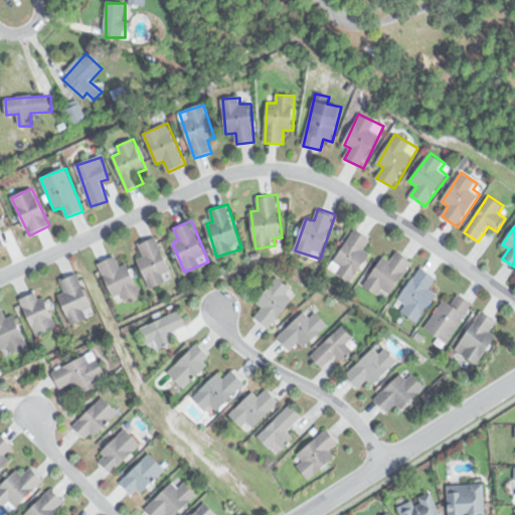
[(371,238),(356,227),(330,267),(352,282),(371,253),(364,248),(371,238)]
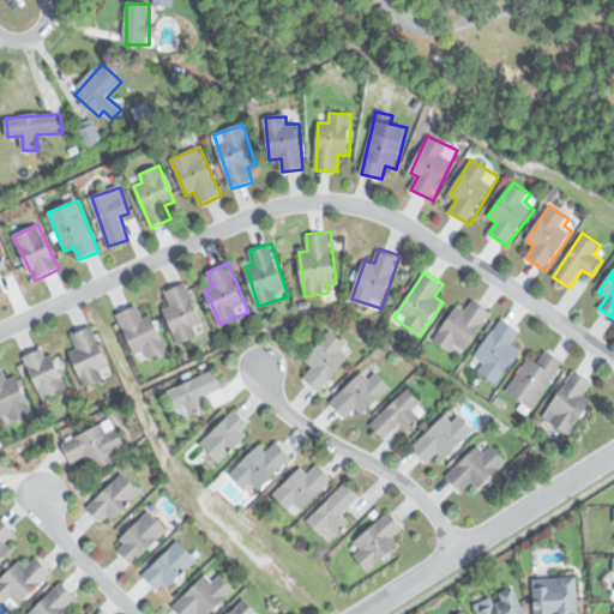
[(166,290),(172,305),(164,307),(179,343),(199,335),(194,326),(203,323),(187,282),(166,290)]
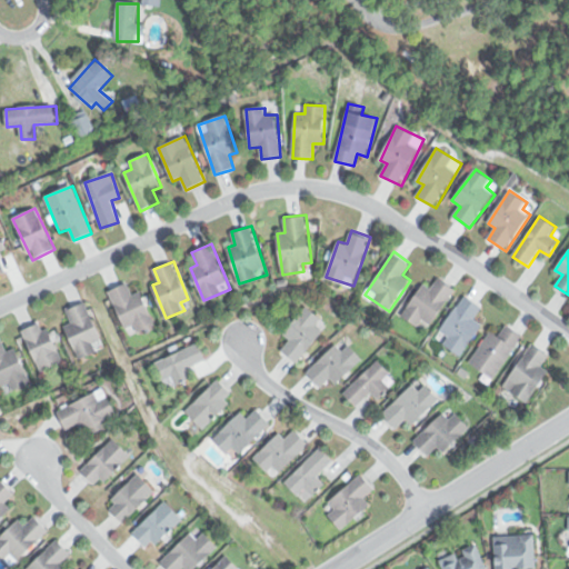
[(423,282),(402,315),(428,330),(456,287),(439,277),(431,287),(423,282)]
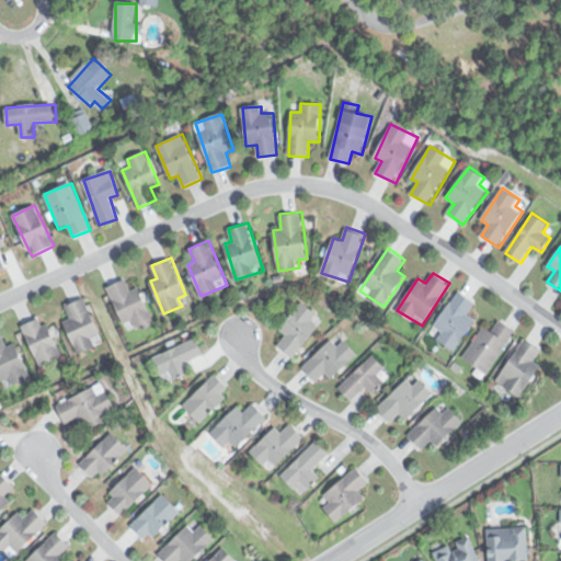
[(138,286),(130,289),(125,278),(107,286),(127,331),(153,319),(138,286)]
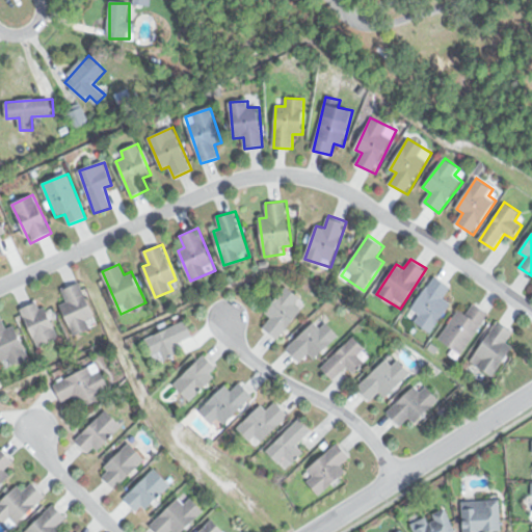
[(453,302),(444,296),(451,286),(434,274),(407,314),(432,330),(453,302)]
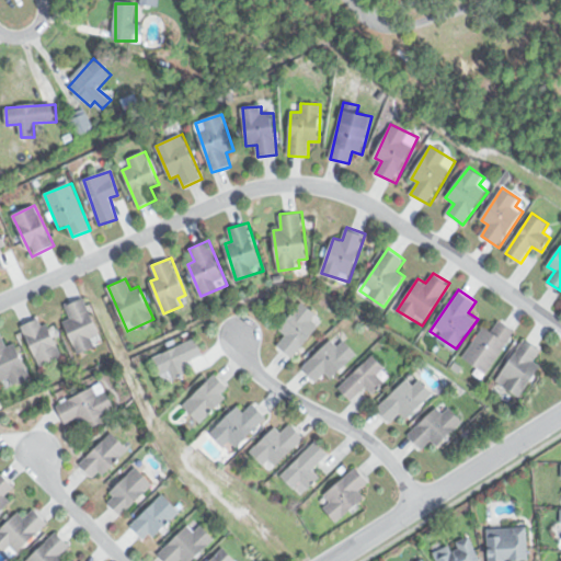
[(102,342),(86,297),(66,305),(71,318),(65,320),(76,352),(102,342)]
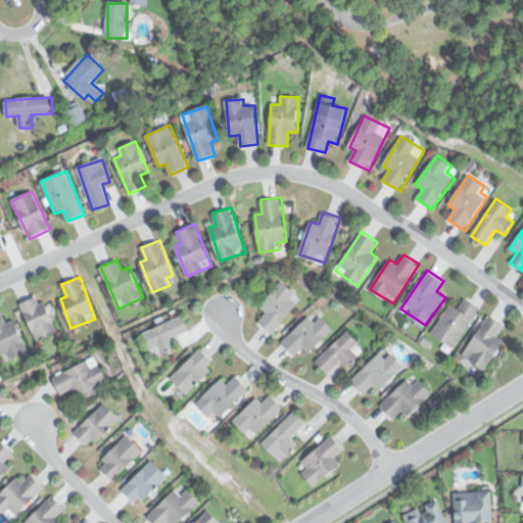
[(260,306),(267,312),(259,320),(275,332),(298,302),(292,297),(296,292),(282,280),(260,306)]
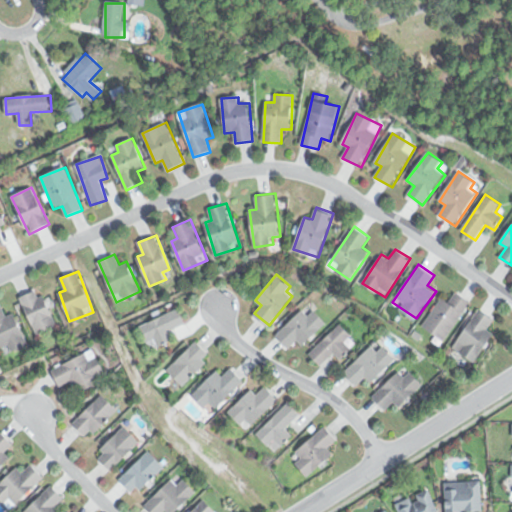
[(38,334),(58,324),(40,288),(20,298),(38,334)]
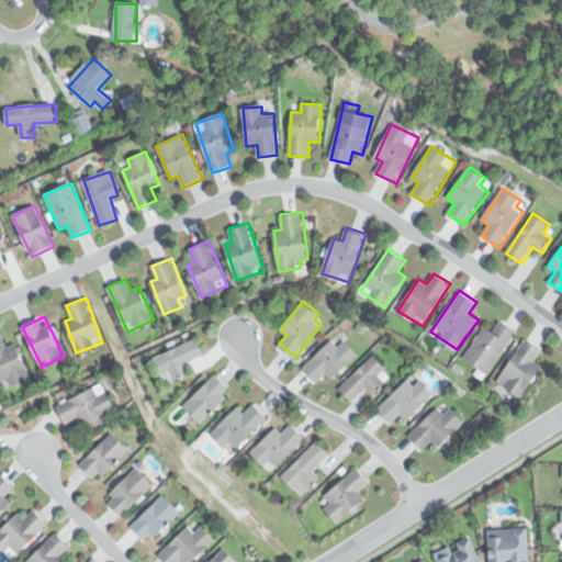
[(493,329),(485,325),(463,356),(487,373),(517,332),(501,319),(493,329)]
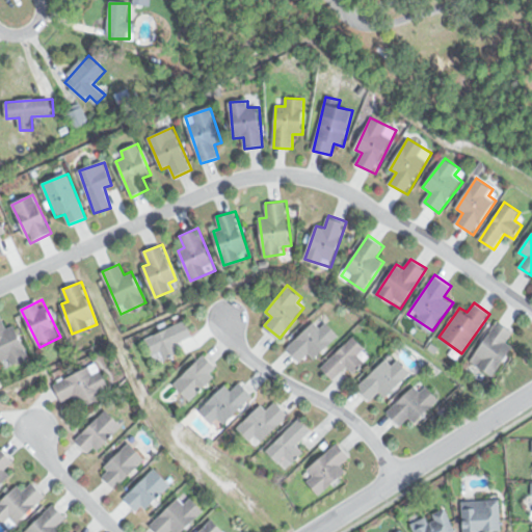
[(15,324),(7,327),(2,316),(0,316),(0,357),(4,368),(29,356),(15,324)]
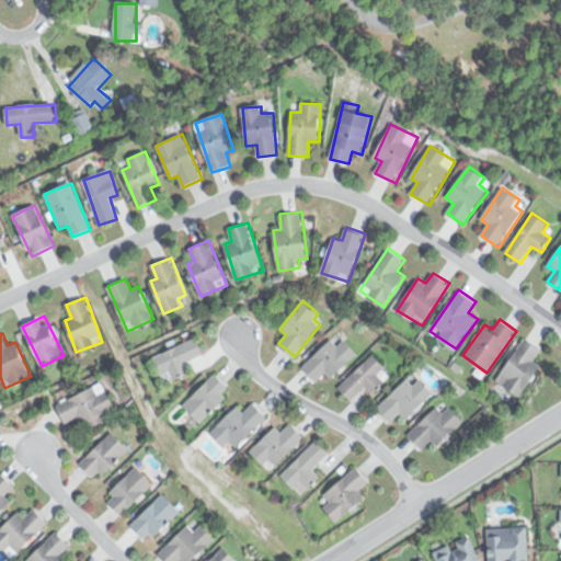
[(185,362),(204,353),(196,336),(152,357),(164,381),(190,370),(185,362)]
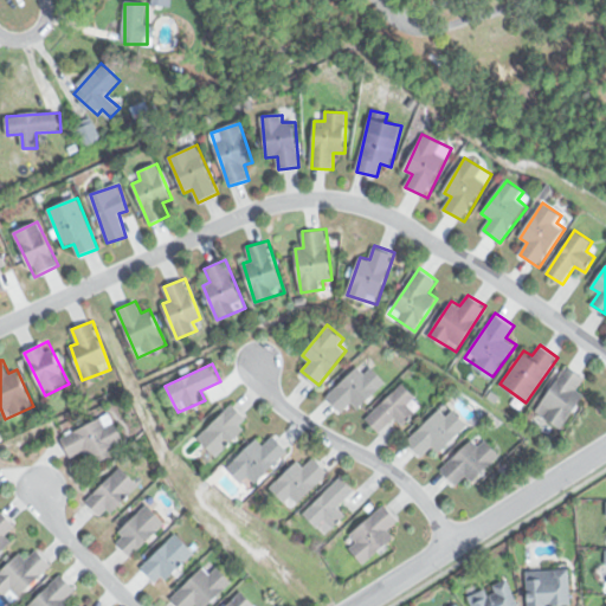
[(535,408),(562,429),(586,395),(577,387),(585,376),(568,363),(535,408)]
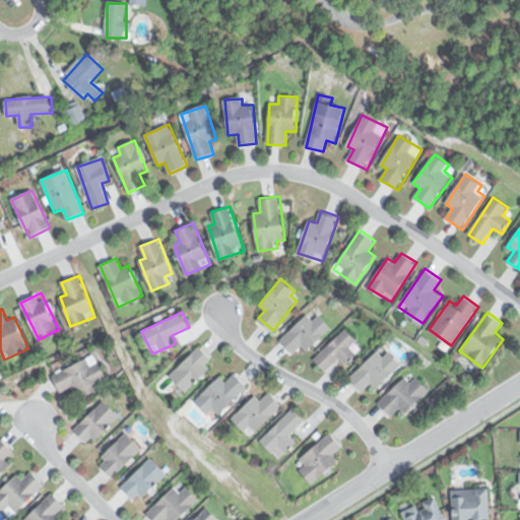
[(309,350),(332,327),(319,314),(314,319),(308,313),(281,339),(295,352),(303,344),(309,350)]
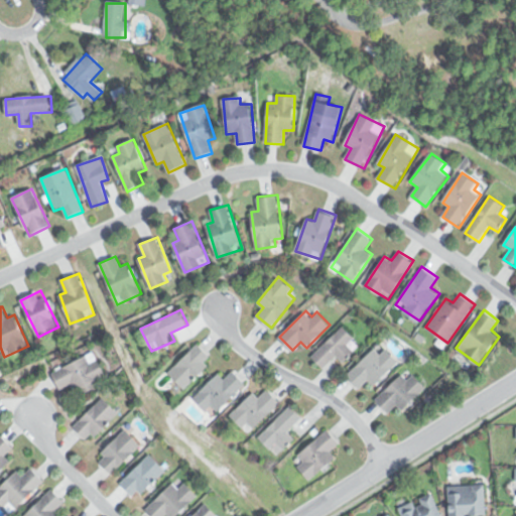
[(349,345),(356,337),(343,325),(312,356),(325,367),(337,354),(345,362),(355,351),(349,345)]
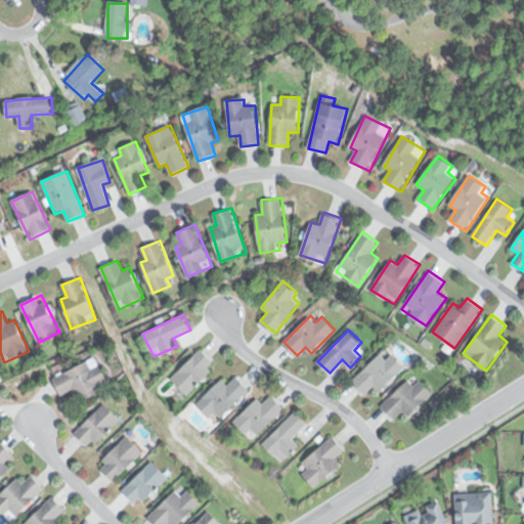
[(201,348),(172,378),(188,394),(217,364),(201,348)]
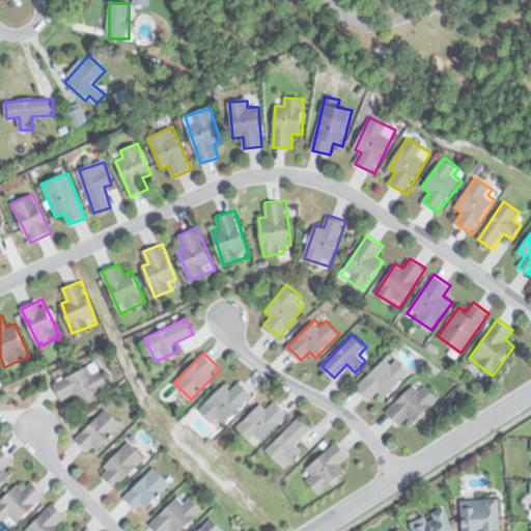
[(397,357),(392,362),(386,356),(357,386),(370,398),(379,390),(386,397),(411,370),(397,357)]
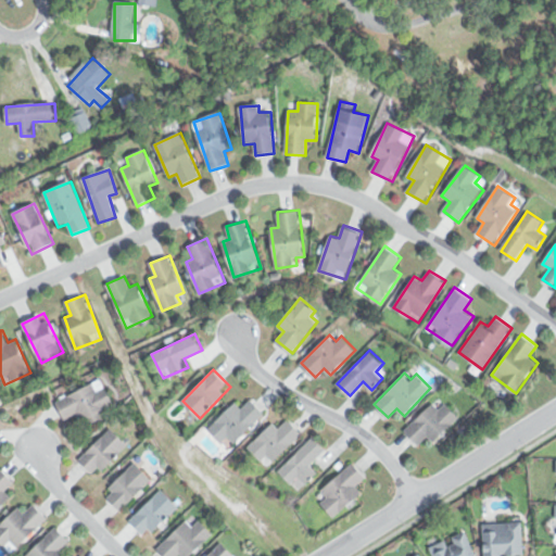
[(57,399),(64,419),(78,414),(80,419),(113,406),(103,380),(57,399)]
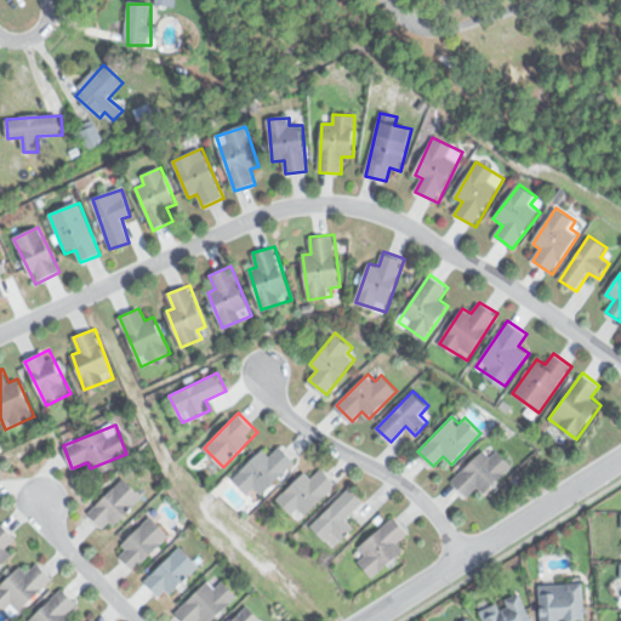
[(263,448),(234,478),(257,500),(297,460),(281,444),(271,455),(263,448)]
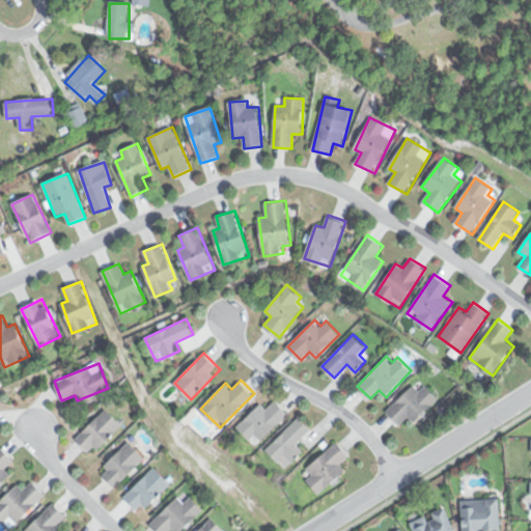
[(409,415),(415,421),(439,397),(425,384),(420,390),(414,384),(386,411),(399,424),(409,415)]
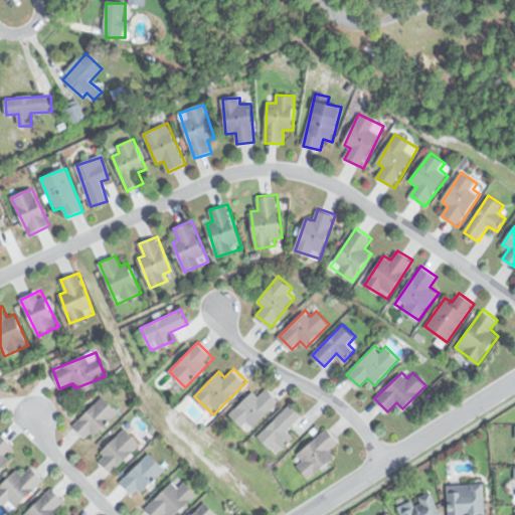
[(254,389),(230,413),(249,432),(281,400),(268,386),(259,394),(254,389)]
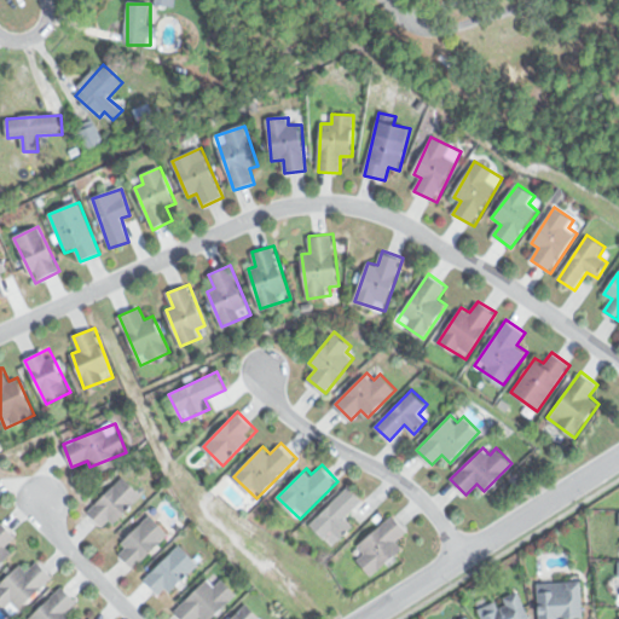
[(88,510),(108,530),(143,495),(123,475),(88,510)]
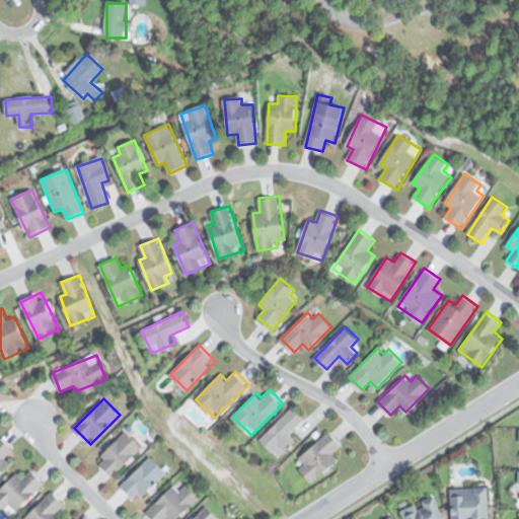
[(280,446),(285,452),(297,441),(290,433),(305,418),(293,405),(260,439),(274,452),(280,446)]
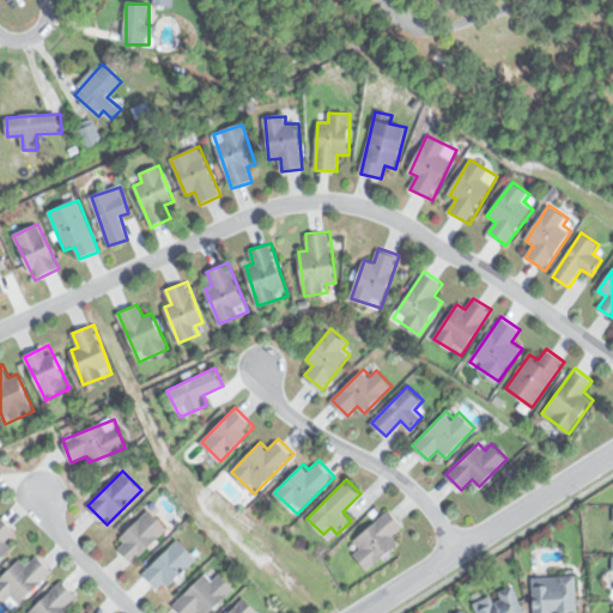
[(115,544),(134,563),(169,528),(150,509),(115,544)]
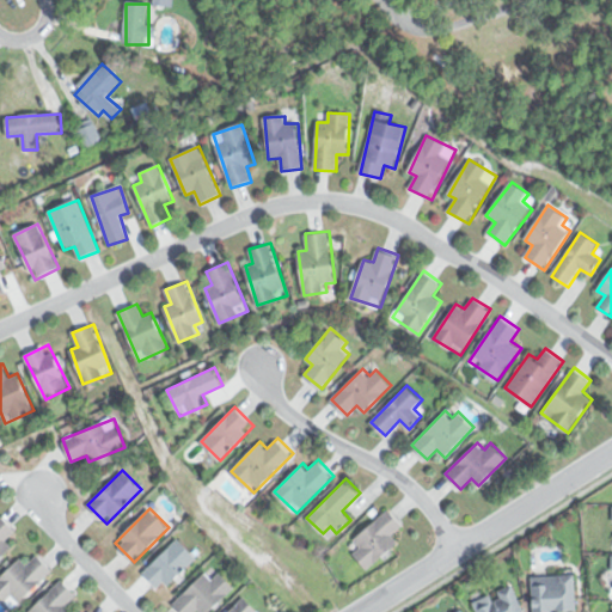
[(391,534),(403,525),(390,508),(353,539),(360,548),(354,552),(367,569),(398,543),(391,534)]
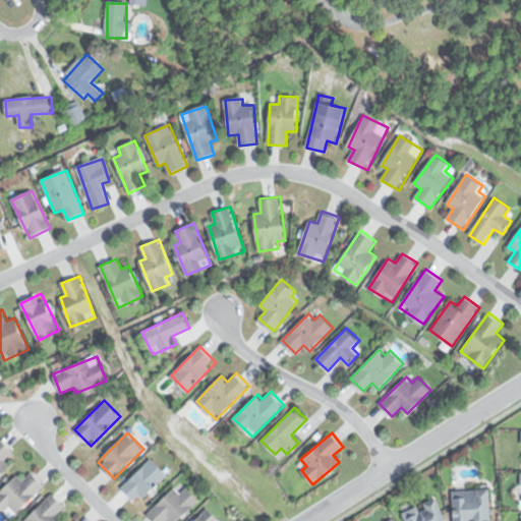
[(4,459),(13,450),(1,438),(0,439),(0,477),(11,466),(4,459)]
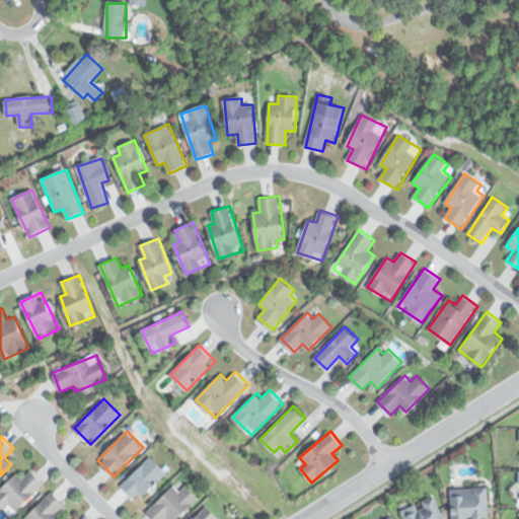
[(122,486),(138,502),(167,472),(151,456),(122,486)]
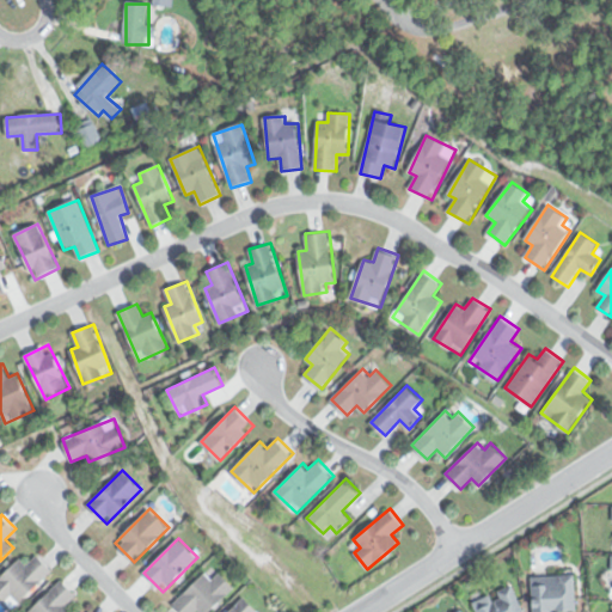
[(0,577),(0,594),(14,609),(53,570),(37,554),(28,564),(20,557),(0,577)]
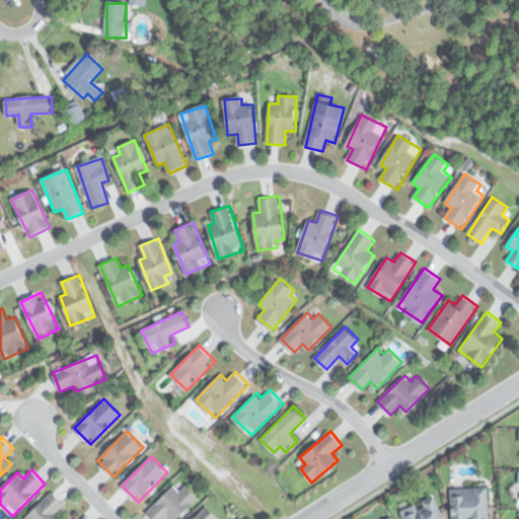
[(147,512),(154,518),(166,518),(169,516),(172,518),(178,518),(200,499),(187,485),(180,491),(175,485),(147,512)]
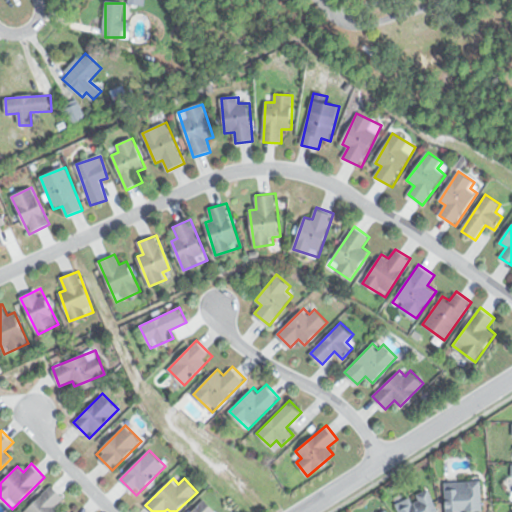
[(463,511),(482,511),(482,480),(469,480),(469,488),(447,488),(447,511),(463,511)]
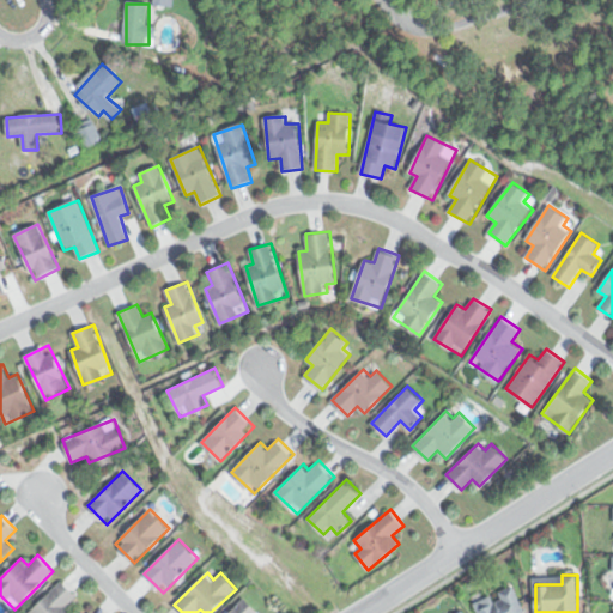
[(74,612),(67,607),(78,596),(61,580),(28,612),(74,612)]
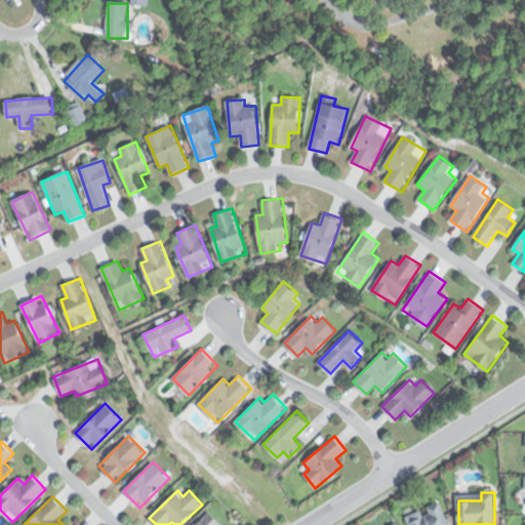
[(407,515),(410,524),(448,524),(441,501),(425,507),(426,509),(407,515)]
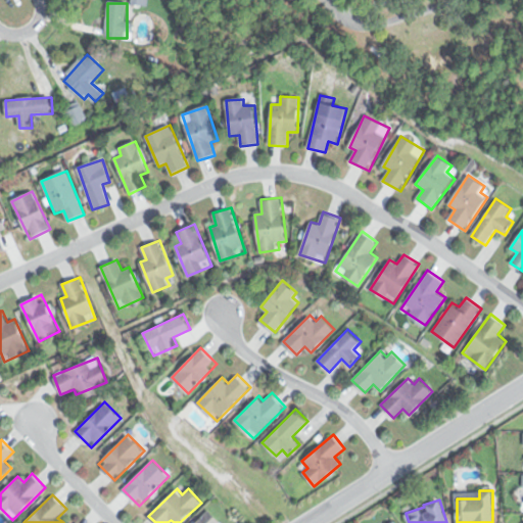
[(220,522),(209,511),(194,522),(220,522)]
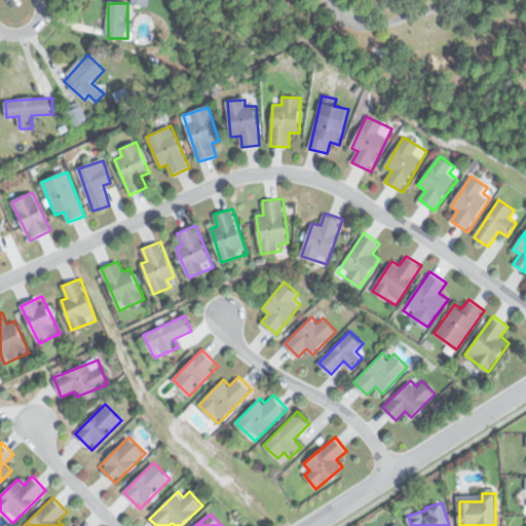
All buildings are outlined.
